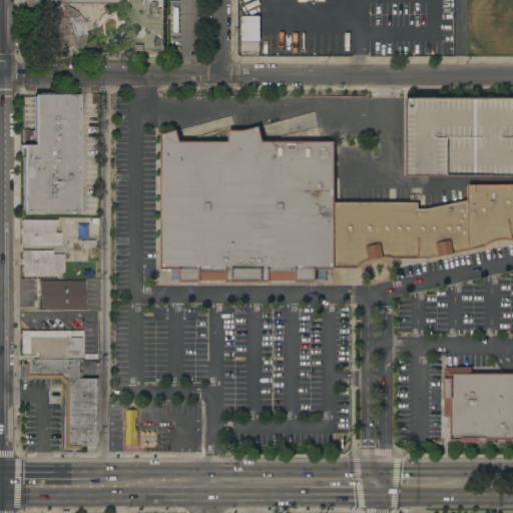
[(69,7),(73,10),(77,13),(81,18),(83,23),(84,28),(85,32),(84,36),(83,43),(80,48),(78,51),(76,53),(69,45),(64,49),(61,50),(57,50),(53,49),(48,47),(45,45),(43,42),(41,39),(40,34),(40,29),(41,25),(44,21),(44,13),(53,13),(53,6),(24,6),(24,0),(163,0),(163,44),(164,44),(164,51),(156,51),(156,52),(140,52),(140,51),(131,51),(131,45),(129,45),(129,3),(66,3),(66,6),(69,7)]
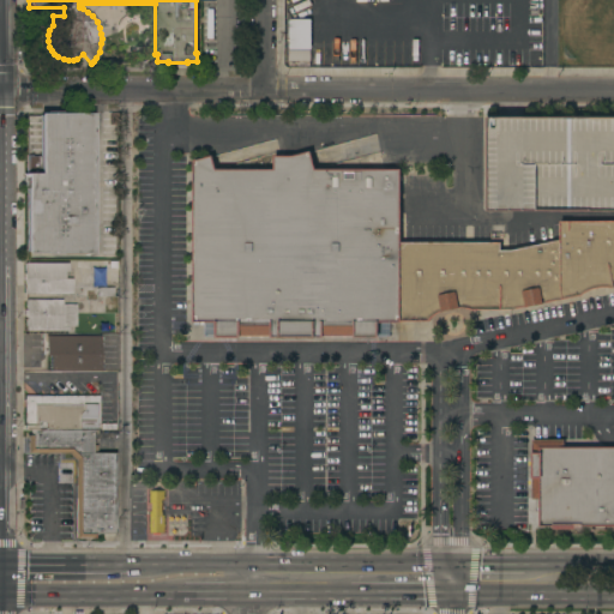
[(289,19),(311,19),(311,49),(289,49),(289,19)]
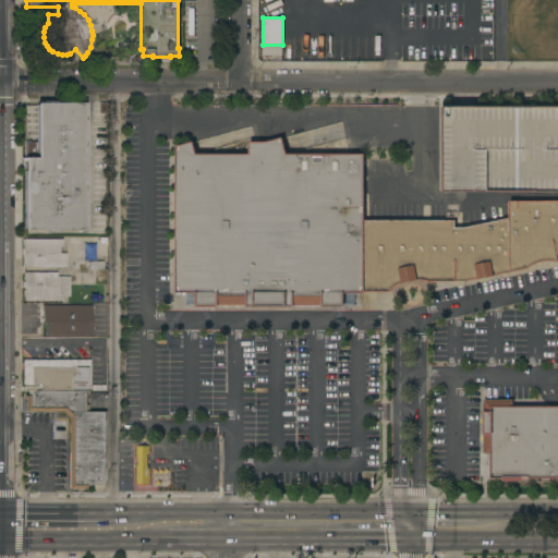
[(262,60),(262,45),(282,45),(282,60),(262,60)]
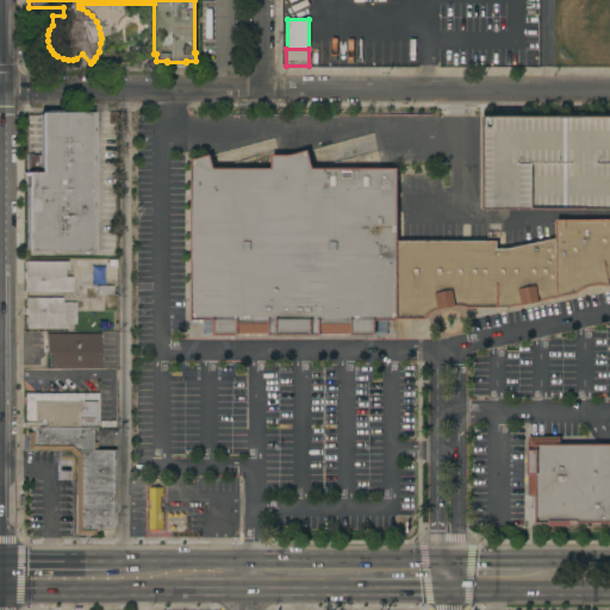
[(91,250),(25,250),(25,153),(31,153),(31,155),(37,155),(37,112),(91,112),(91,250)]
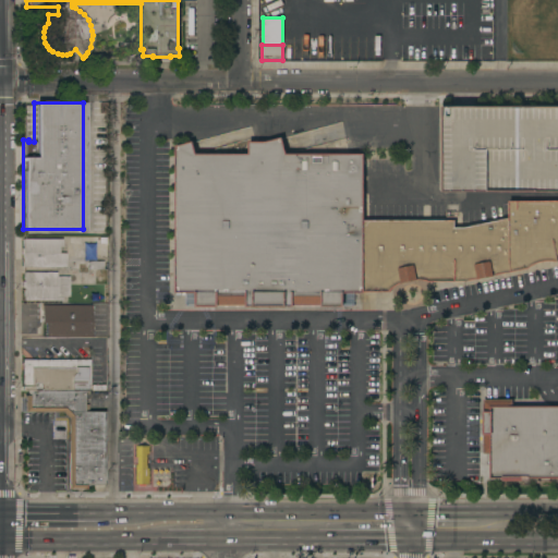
[(557,106),(557,191),(443,192),(443,106),(557,106)]
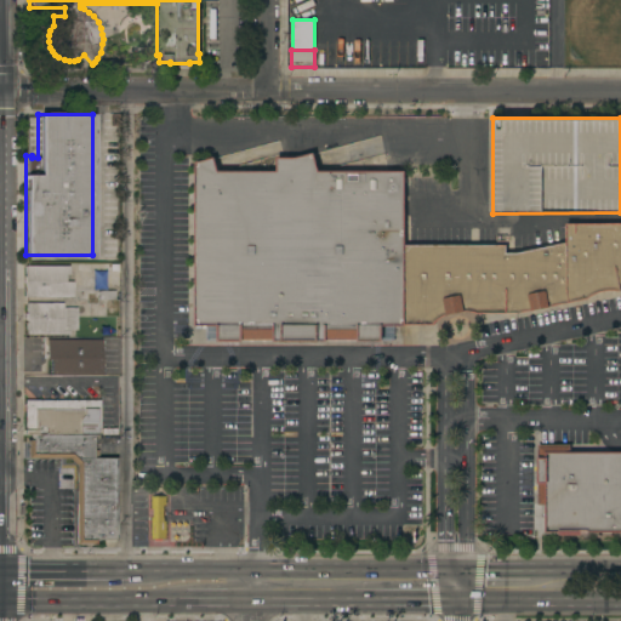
[(405,326),(382,325),(382,342),(357,342),(357,340),(326,340),(326,343),(273,342),(273,340),(243,340),(243,342),(217,342),(217,326),(193,325),(194,163),(214,157),(218,171),(277,171),(277,158),(295,158),(313,152),(318,171),(404,171),(405,245),(405,325),(405,326)]
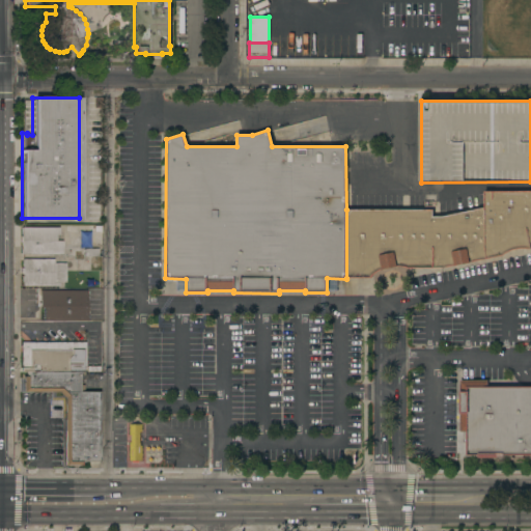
[(432,210),(432,217),(441,217),(483,207),(483,191),(530,191),(530,248),(530,249),(526,249),(522,249),(516,249),(512,250),(508,252),(503,255),(444,269),(408,268),(406,268),(401,267),(396,267),(382,270),(379,271),(376,272),(371,275),(371,278),(346,278),(346,210),(432,210)]
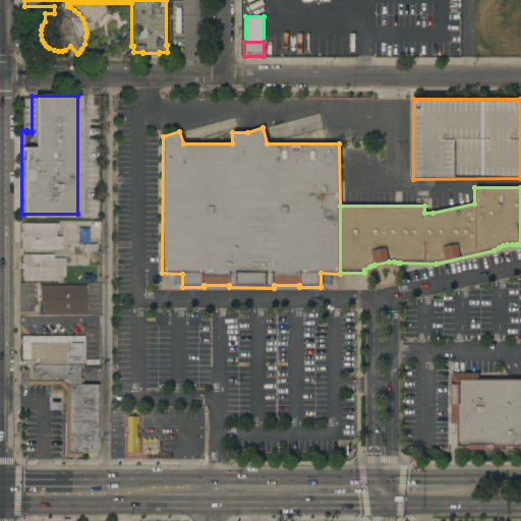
[(20,249),(20,237),(19,237),(19,231),(20,231),(20,223),(57,223),(57,229),(61,229),(61,236),(60,236),(60,248),(20,249)]
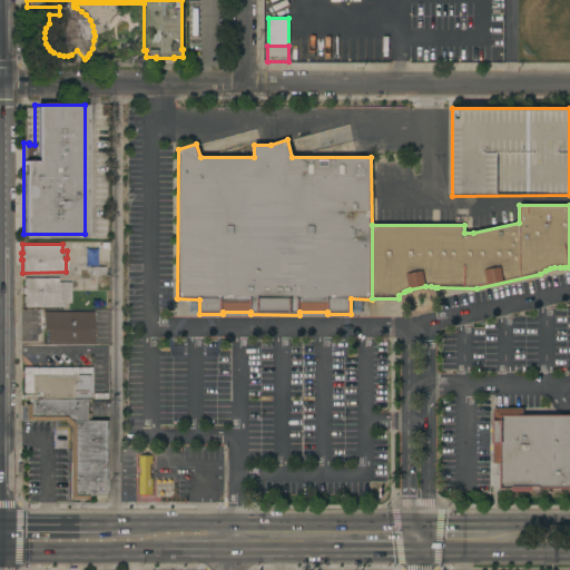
[(23,306),(23,293),(21,293),(21,286),(23,286),(23,277),(57,277),(57,282),(70,282),(70,302),(62,302),(62,306),(23,306)]
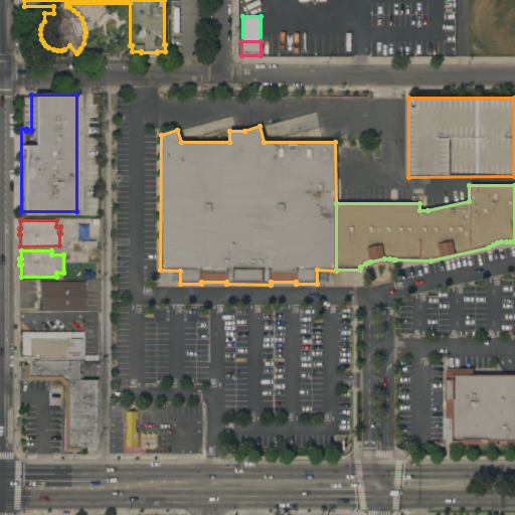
[(83,281),(84,310),(44,310),(44,298),(38,298),(38,282),(83,281)]
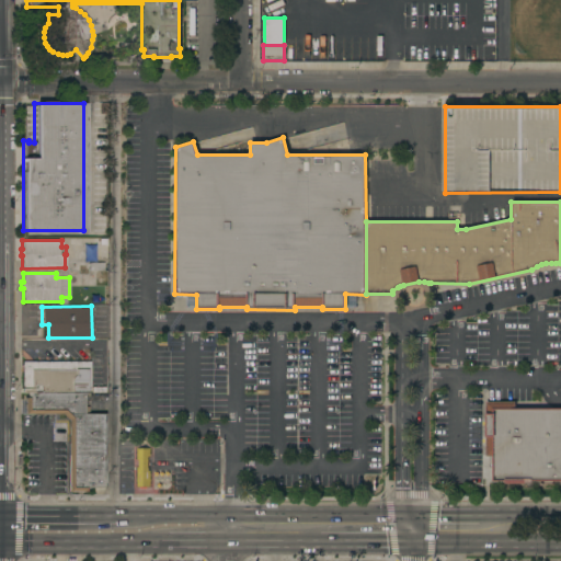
[(27,392),(21,392),(21,388),(21,361),(90,361),(90,389),(87,389),(87,392),(83,392),(27,392)]
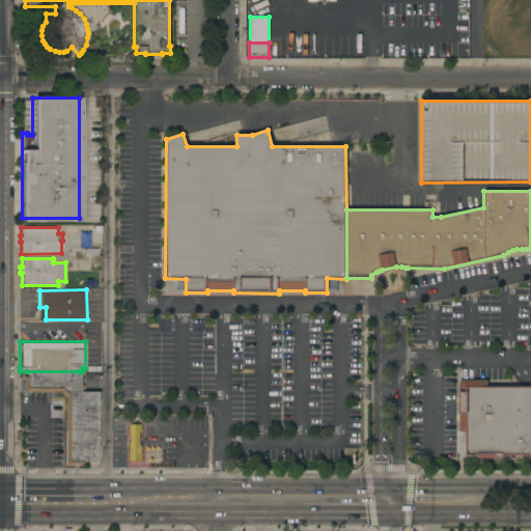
[(79,371),(79,384),(83,384),(83,389),(79,389),(79,391),(99,391),(99,462),(80,462),(80,465),(63,465),(63,397),(58,391),(22,391),(22,375),(26,375),(26,371),(79,371)]
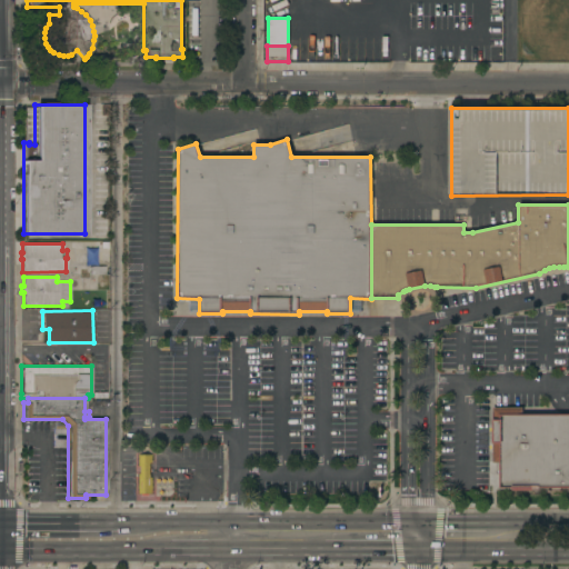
[(568,488),(539,488),(539,490),(511,490),(511,488),(499,488),(499,462),(492,462),(492,440),(492,408),(522,408),(522,415),(568,415),(568,488)]
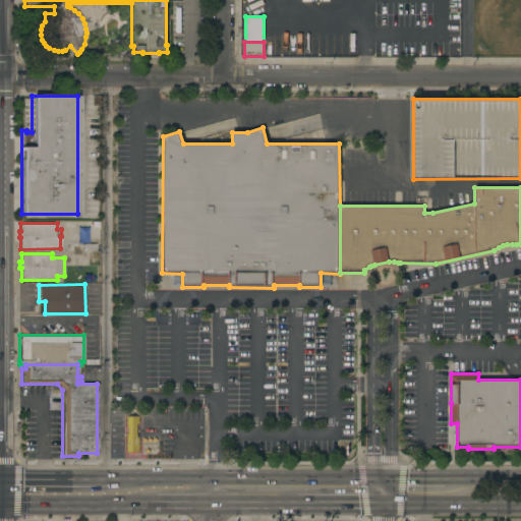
[(125,416),(139,416),(139,423),(137,423),(137,437),(140,437),(140,452),(136,452),(136,454),(129,454),(129,452),(125,452),(125,445),(126,445),(126,443),(125,443),(125,433),(128,433),(128,426),(125,426),(125,416)]
